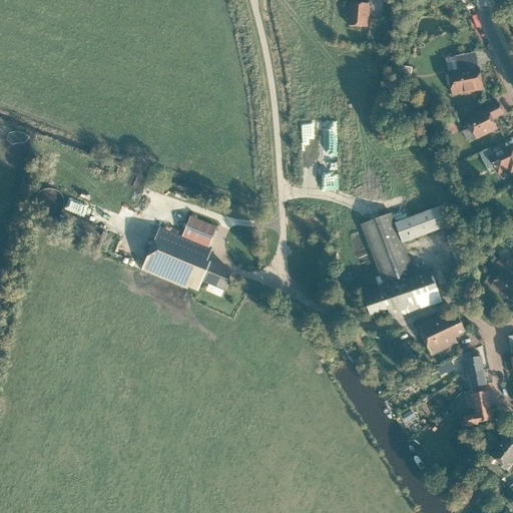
[(371,2),(354,1),(352,23),(368,25),(367,34),(376,34),(378,18),(369,17),(371,2)]
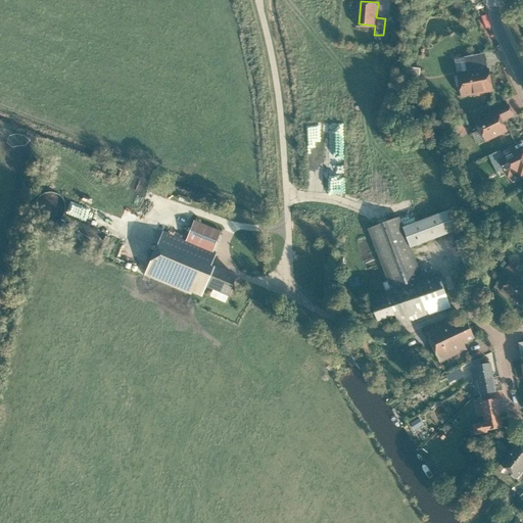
[(493,89),(486,52),(466,56),(469,73),(458,75),(462,95),(493,89)]
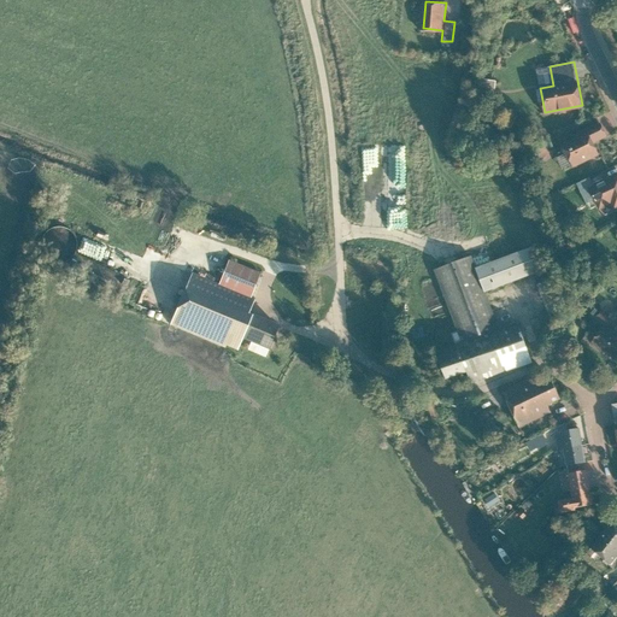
[(607,136),(601,123),(580,134),(582,139),(565,146),(574,164),(601,152),(597,141),(607,136)]
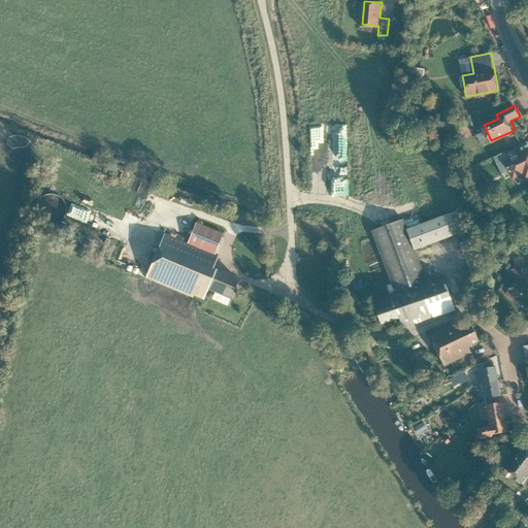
[(469,129),(463,126),(459,133),(464,137),(469,129)]
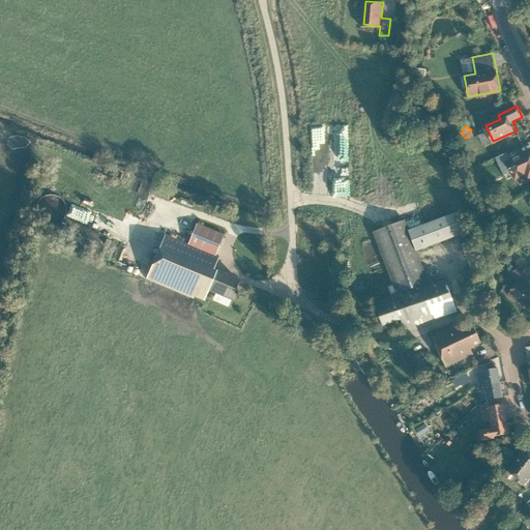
[(529,178),(529,150),(507,162),(517,179),(526,175),(528,179),(529,178)]
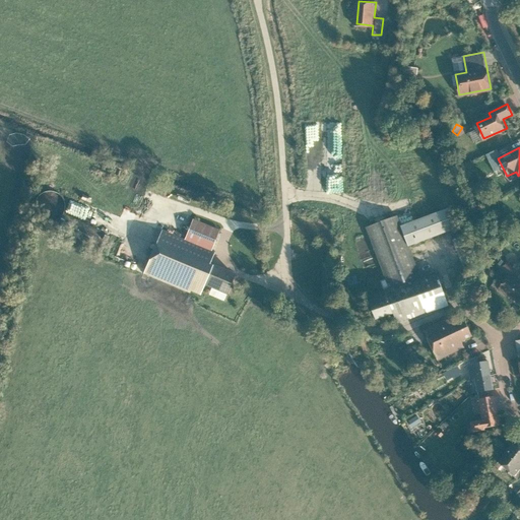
[(110,186),(124,192),(128,183),(114,177),(110,186)]
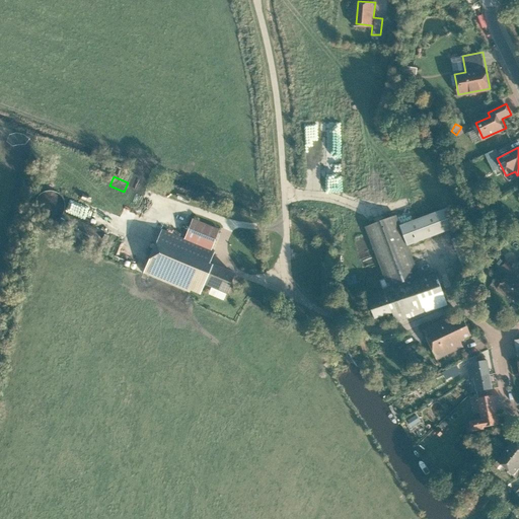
[(78,210),(84,212),(88,202),(82,200),(78,210)]
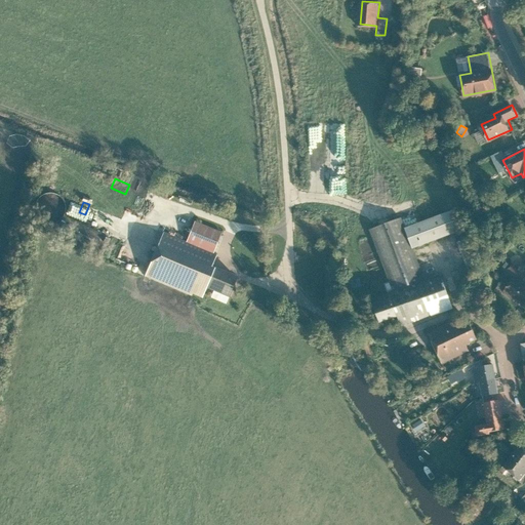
[(458,229),(452,212),(407,230),(403,217),(374,229),(399,291),(375,300),(384,322),(402,315),(405,324),(451,308),(439,275),(425,280),(412,246),(458,229)]
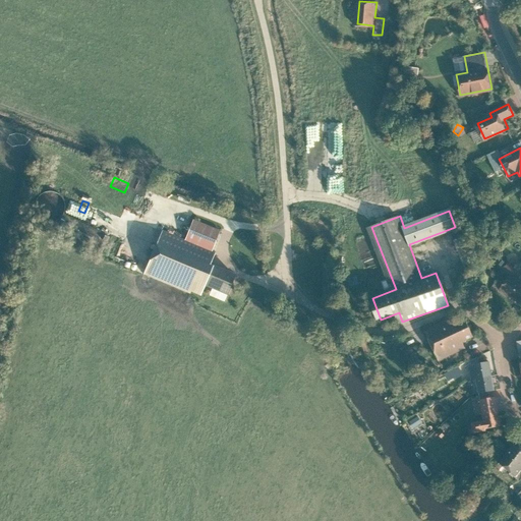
[(221,228),(192,217),(184,240),(156,230),(140,271),(197,292),(201,282),(228,292),(234,275),(208,265),(221,228)]
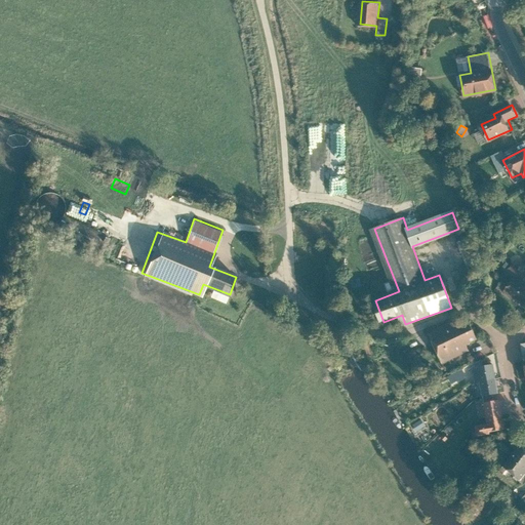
[(524,277),(524,274),(513,266),(510,271),(522,281),(524,277)]
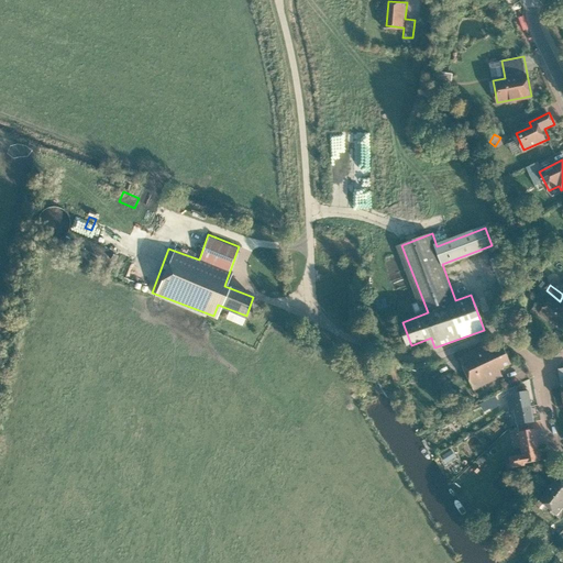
[(562,326),(562,308),(548,297),(538,311),(562,328),(562,326)]
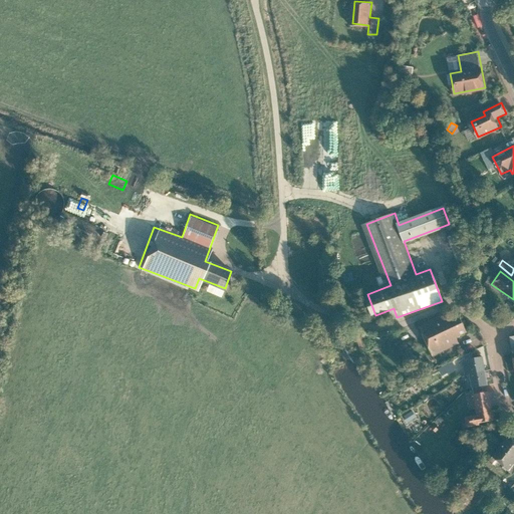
[(459,337),(471,331),(465,318),(448,326),(442,314),(419,325),(434,355),(461,342),(459,337)]
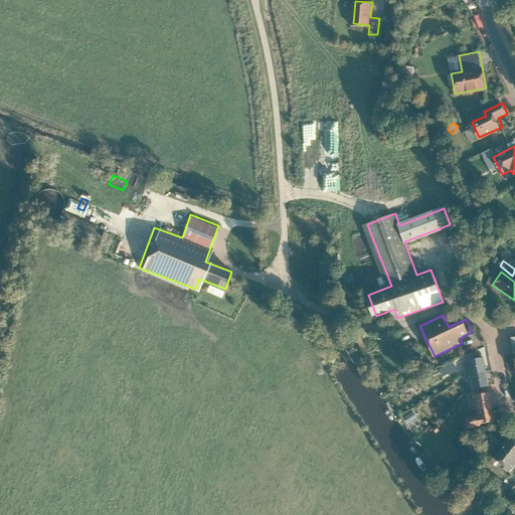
[(487,370),(485,356),(471,358),(473,372),(487,370)]
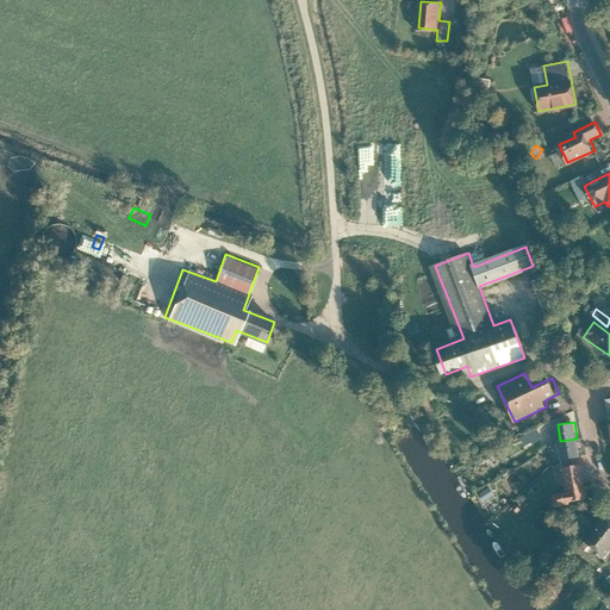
[(541,429),(523,436),(527,444),(545,437),(541,429)]
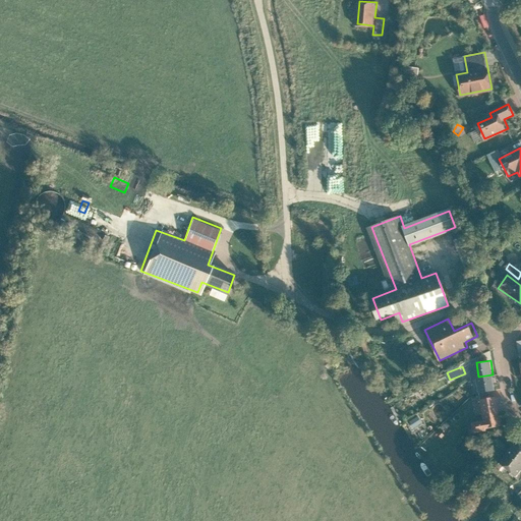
[(495,389),(493,374),(478,377),(480,391),(495,389)]
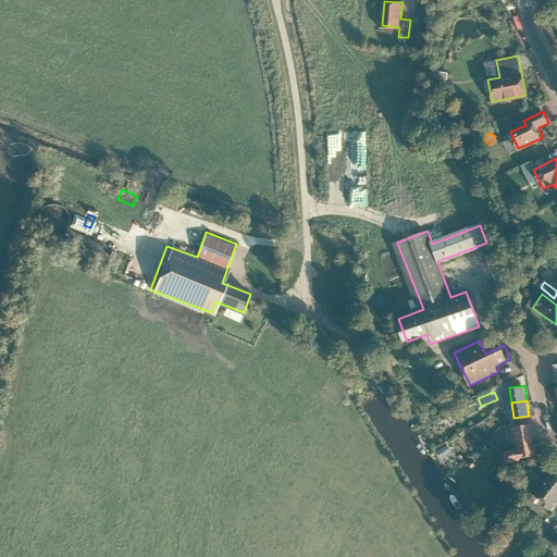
[(531,419),(514,422),(518,449),(503,452),(505,462),(537,457),(531,419)]
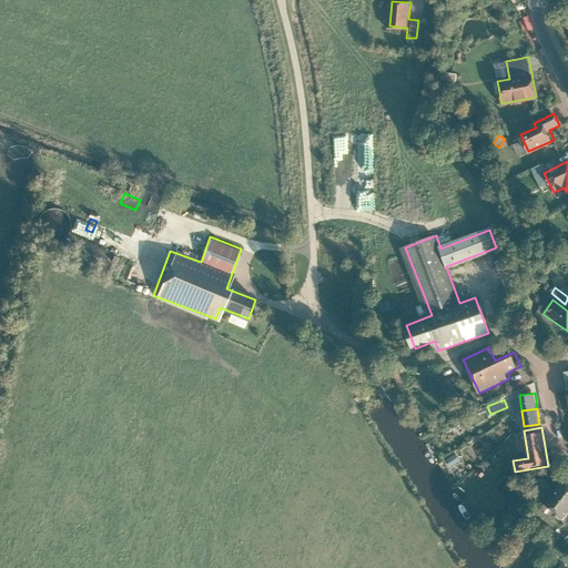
[(467,474),(464,467),(457,472),(460,477),(467,474)]
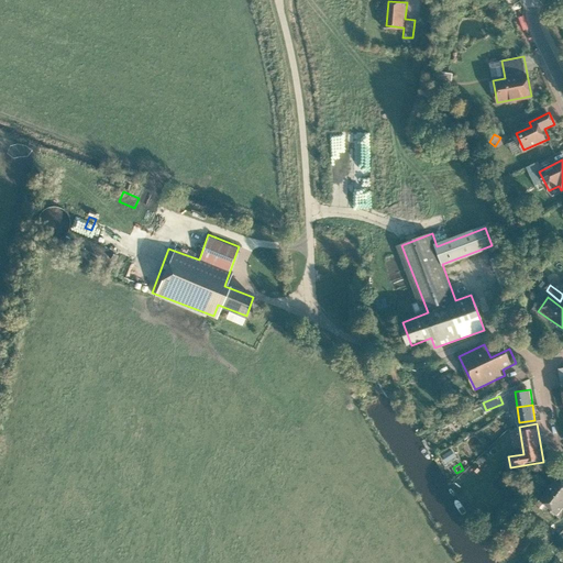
[(562,506),(562,479),(560,477),(540,500),(556,514),(562,506)]
